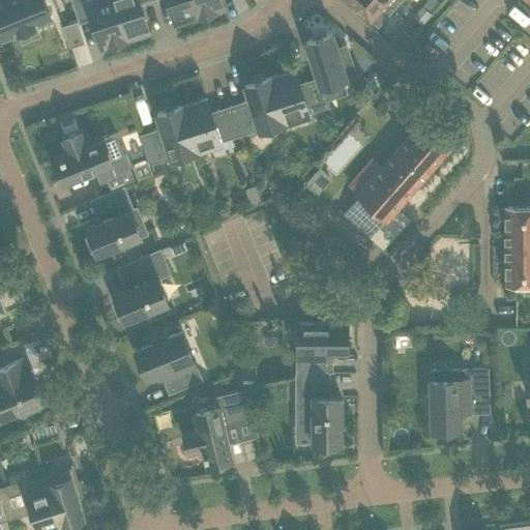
[(0,0),(0,28),(2,33),(16,27),(18,30),(34,24),(33,21),(50,13),(43,0),(0,0)]
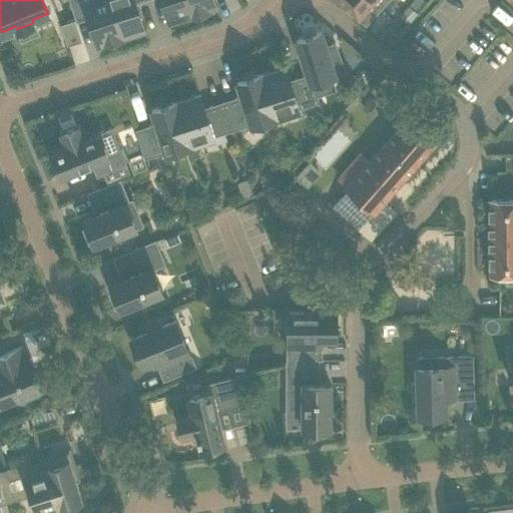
[(104,41),(120,36),(108,0),(68,0),(76,21),(89,17),(97,42),(103,40),(104,41)]
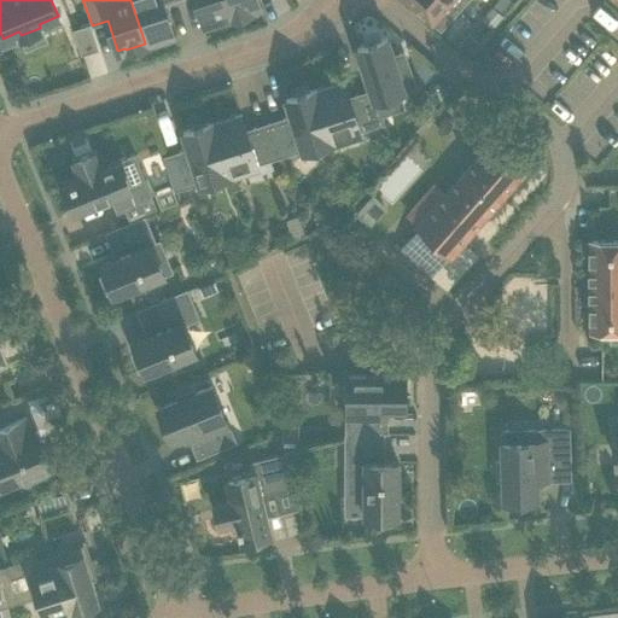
[(163,3),(168,0),(130,0),(145,44),(146,44),(146,41),(150,40),(151,44),(168,39),(167,35),(173,33),(163,3)]
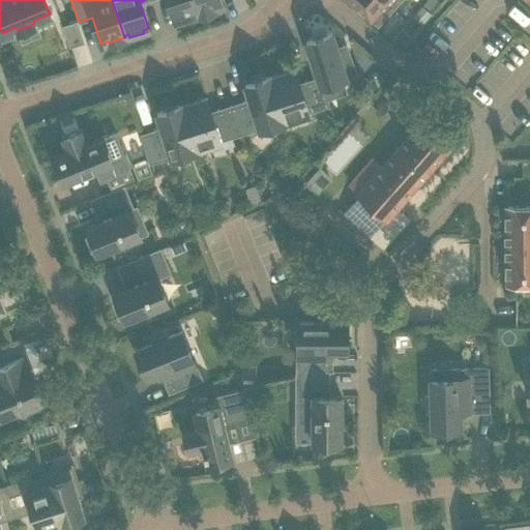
[(198,13),(199,13),(195,0),(168,0),(175,19),(180,18),(181,21),(195,17),(194,13),(198,11),(198,13)]
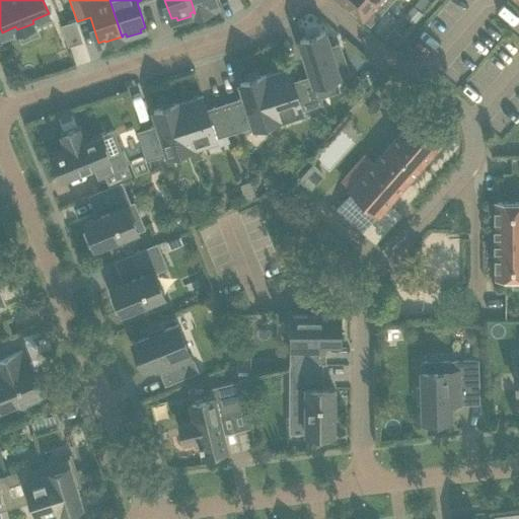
[(191,0),(195,13),(212,7),(211,6),(218,4),(216,0),(191,0)]
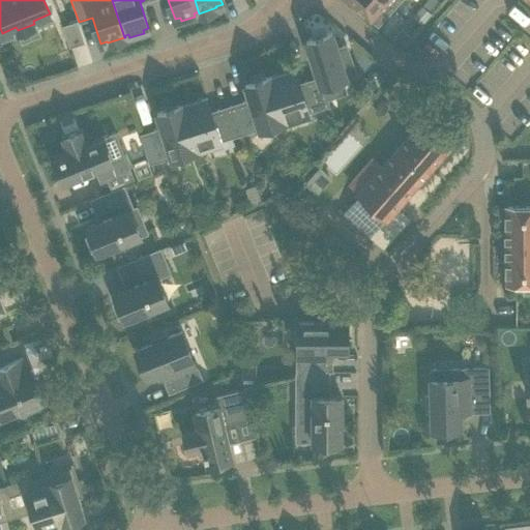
[(392,8),(383,0),(348,0),(377,26),(392,8)]
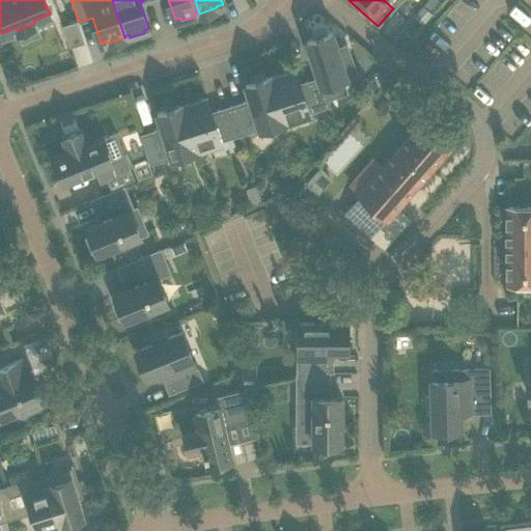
[(384,0),(393,8),(400,0),(384,0)]
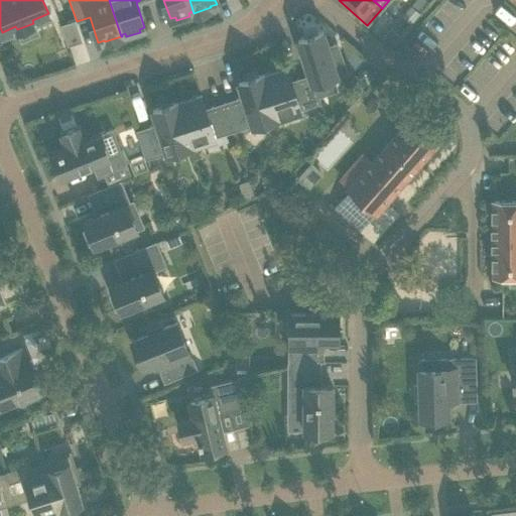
[(426,0),(413,0),(411,3),(412,4),(419,11),(428,1),(426,0)]
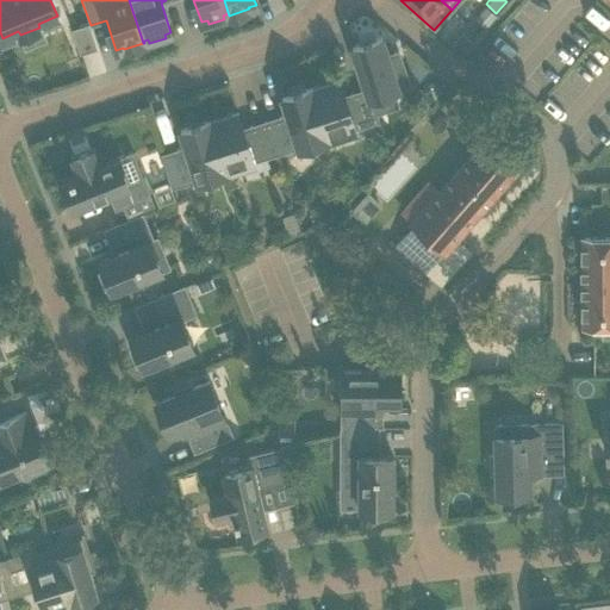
[(483,5),(472,17),(474,18),(483,26),(493,14),(483,5)]
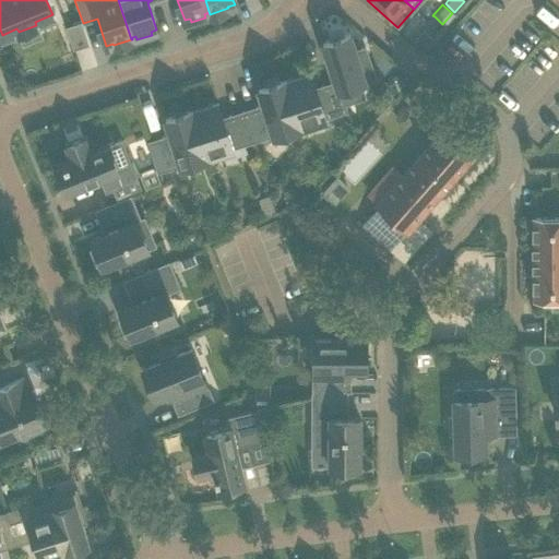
[(431,36),(424,30),(414,40),(421,48),(431,36)]
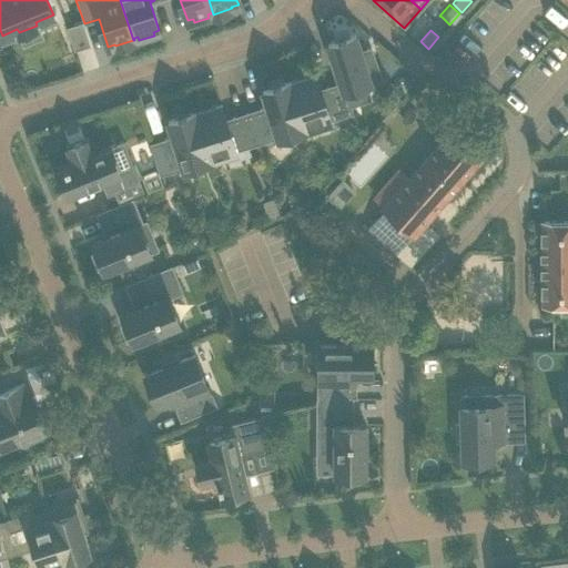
[(355,34),(328,43),(351,112),(352,112),(351,107),(345,90),(366,83),(381,79),(371,47),(359,50),(355,34)]
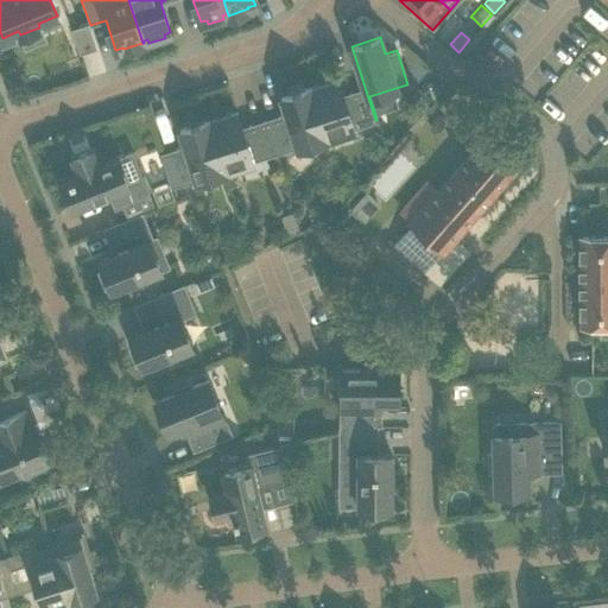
[(310,87),(309,87),(325,138),(327,138),(325,137),(375,120),(352,46),(350,46),(363,88),(343,95),(337,80),(331,82),(331,80),(314,86),(314,87),(310,88),(310,87)]
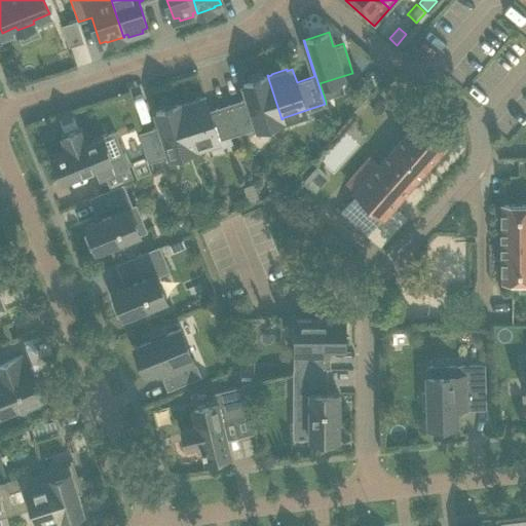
[(248,99),(228,105),(237,133),(257,126),(257,127),(282,119),(267,75),(242,83),(248,99)]
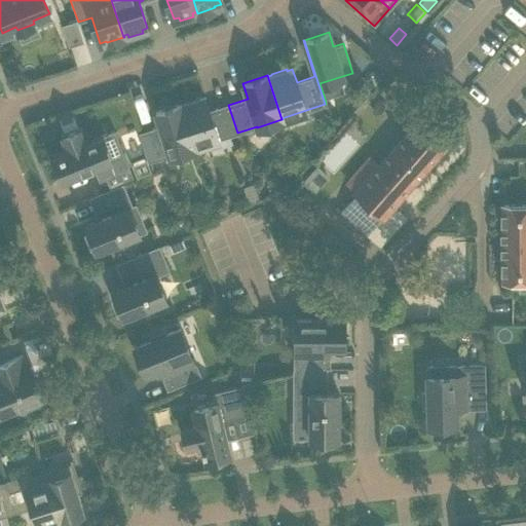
[(363,101),(371,91),(365,85),(357,95),(363,101)]
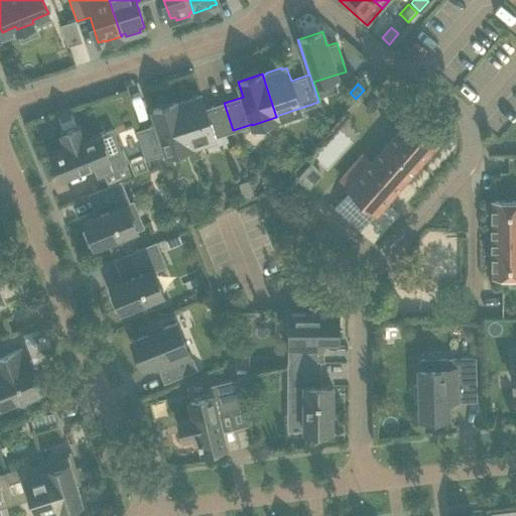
[(177,102),(176,102),(189,145),(190,144),(190,143),(233,130),(224,103),(205,109),(201,95),(196,97),(196,95),(179,100),(180,102),(177,103),(177,102)]
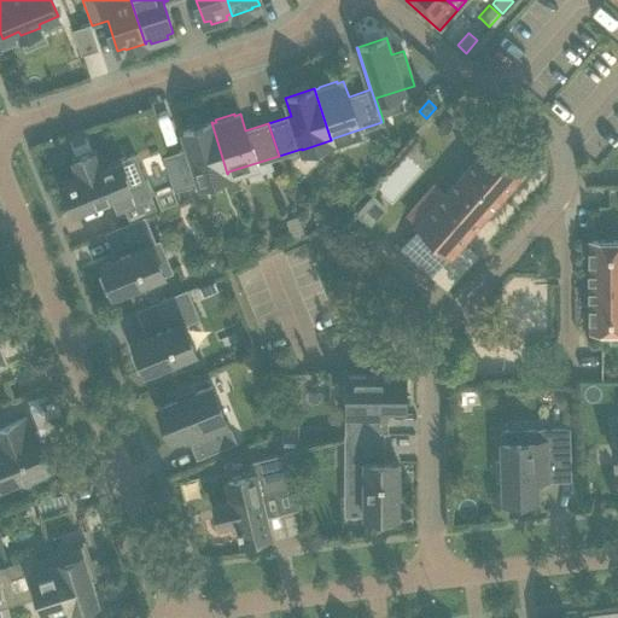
[(187,149),(164,157),(174,190),(198,181),(199,182),(227,174),(211,122),(182,132),(187,149)]
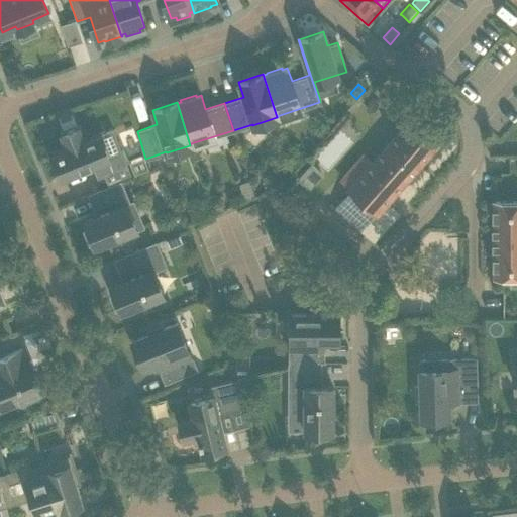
[(381,152),(375,160),(350,187),(349,188),(351,190),(335,208),(345,217),(360,230),(375,213),(376,213),(437,143),(422,129),(410,119),(391,141),(381,152)]
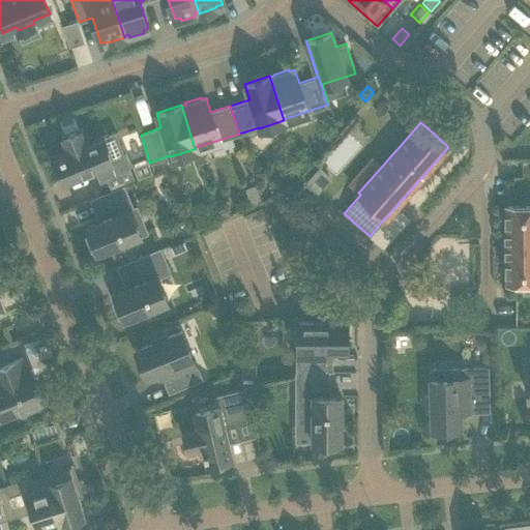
[(328,128),(320,138),(327,143),(335,135),(328,128)]
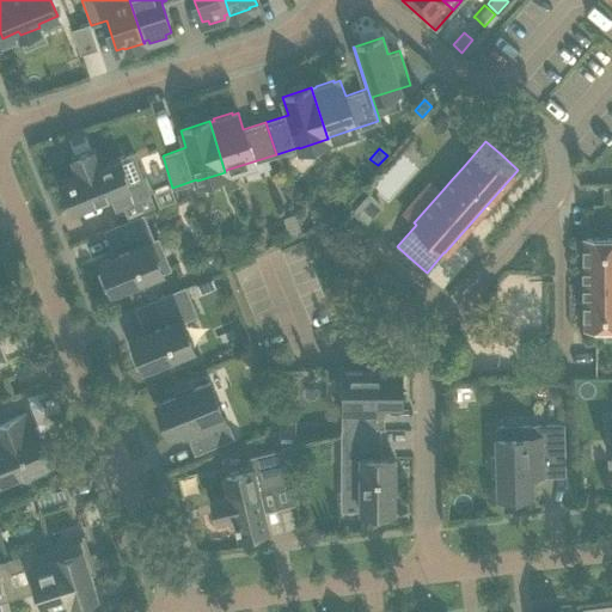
[(69,179),(61,183),(72,209),(109,194),(115,209),(123,206),(127,216),(153,206),(132,152),(117,158),(118,160),(99,167),(92,151),(73,159),(79,175),(74,177),(74,176),(68,178),(69,179)]
